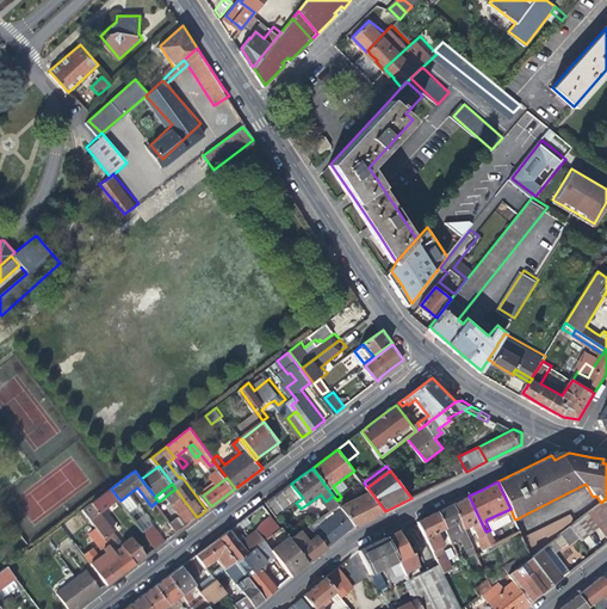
[(278,517),(296,503),(303,498),(291,484),(267,502),(278,517)]
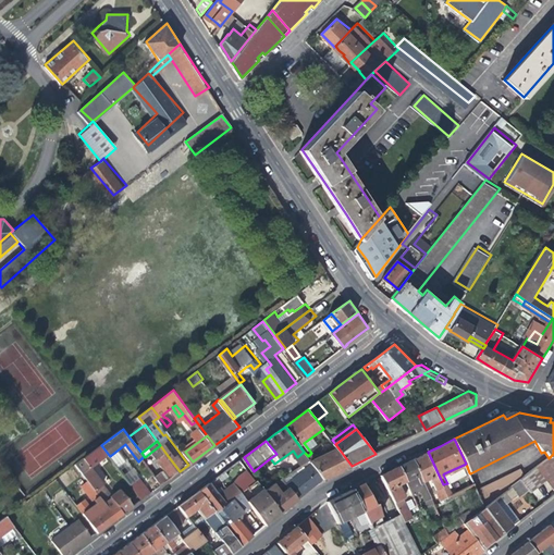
[(93,467),(109,455),(101,445),(77,464),(89,479),(98,492),(106,485),(93,467)]
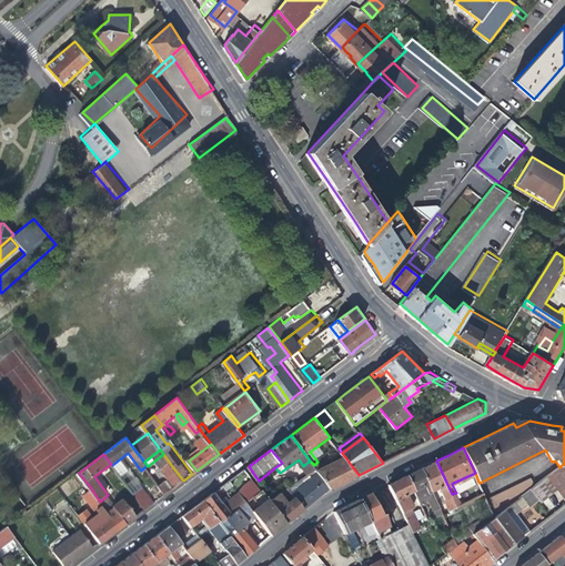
[(184,454),(180,457),(192,474),(197,471),(189,461),(184,454)]
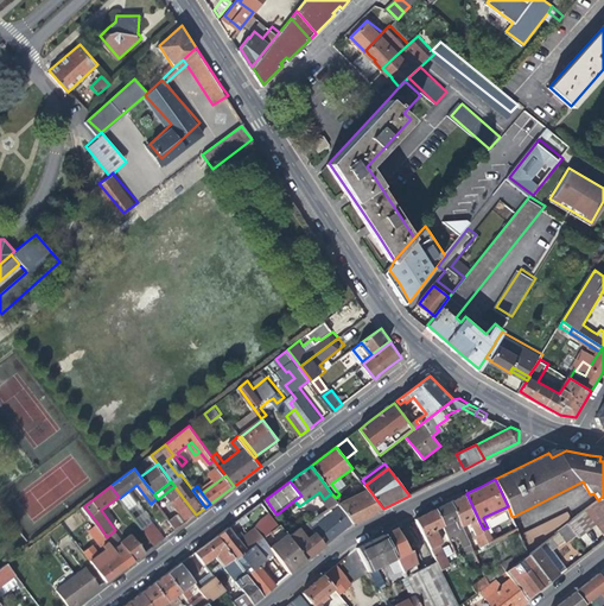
[(343,502),(339,494),(336,498),(339,503),(354,522),(355,523),(373,515),(383,509),(369,490),(343,502)]
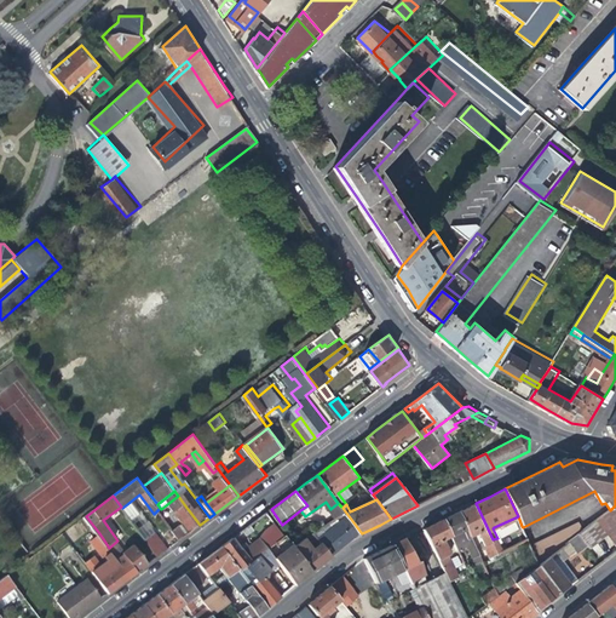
[(128,507),(133,516),(143,511),(139,503),(128,507)]
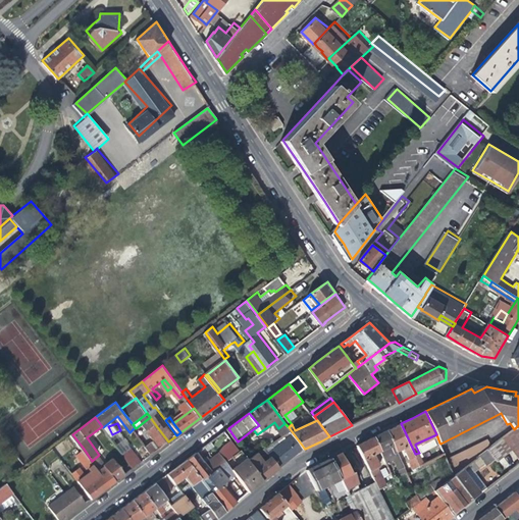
[(415,454),(401,423),(395,426),(388,429),(399,451),(405,448),(413,463),(411,464),(414,469),(421,466),(415,454)]
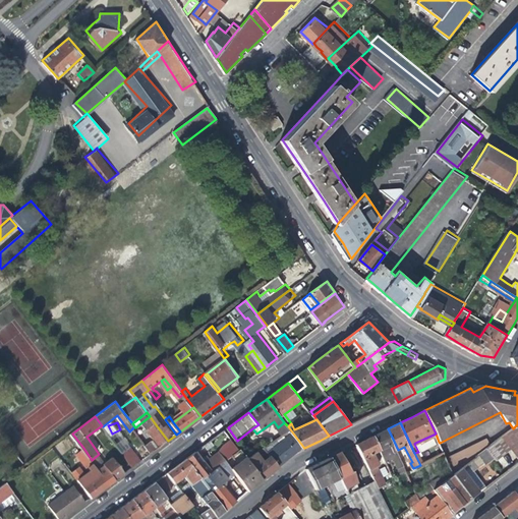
[(161,446),(168,441),(155,423),(148,428),(161,446)]
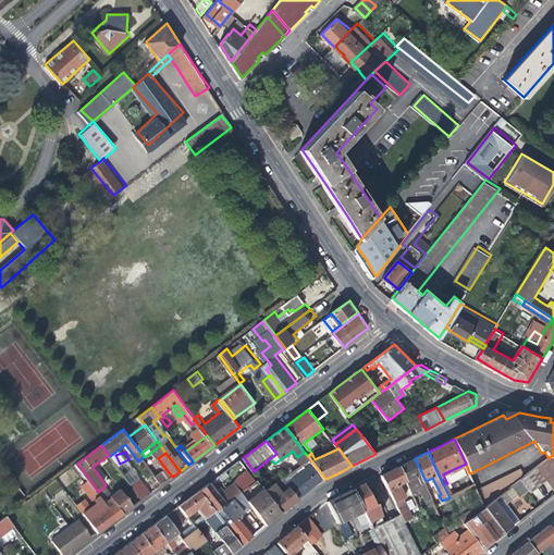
[(436,504),(426,481),(415,458),(408,461),(402,465),(408,480),(413,488),(419,484),(428,502),(425,504),(427,508),(436,504)]
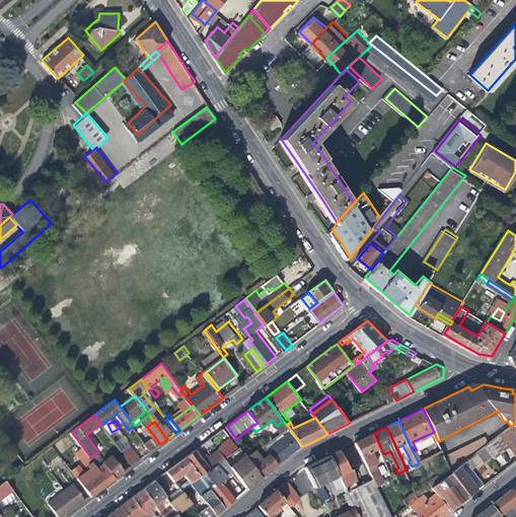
[(271,453),(279,464),(292,453),(302,445),(290,429),(287,431),(266,443),(264,444),(269,450),(271,453)]
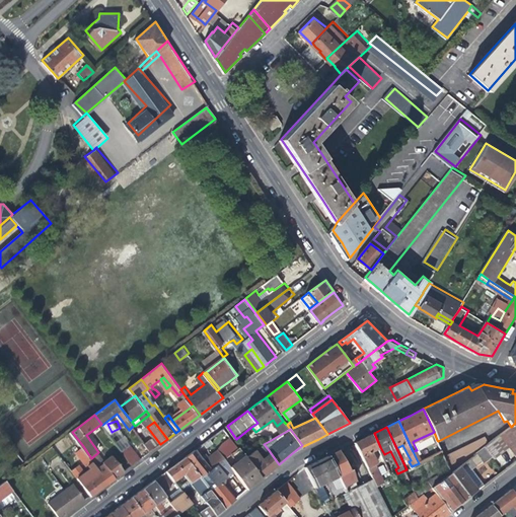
[(511,446),(515,452),(515,439),(508,430),(503,433),(493,441),(500,449),(493,454),(496,458),(502,453),(511,446)]
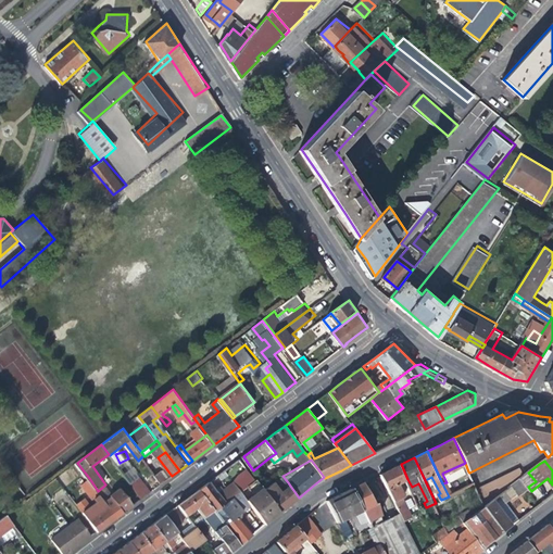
[(401,482),(407,479),(401,464),(391,469),(382,474),(400,510),(405,520),(414,516),(404,496),(407,495),(401,482)]
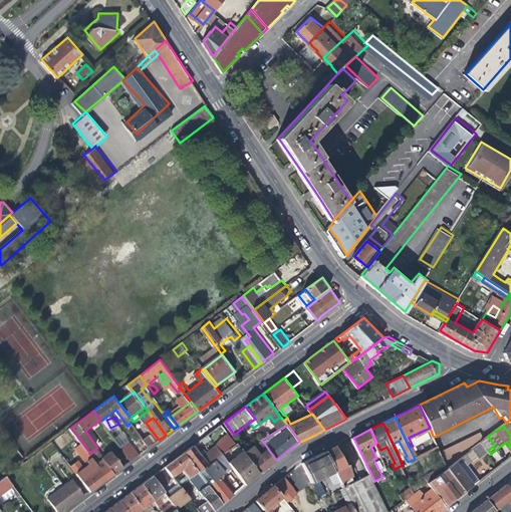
[(481,432),(464,441),(469,452),(476,446),(484,440),(481,432)]
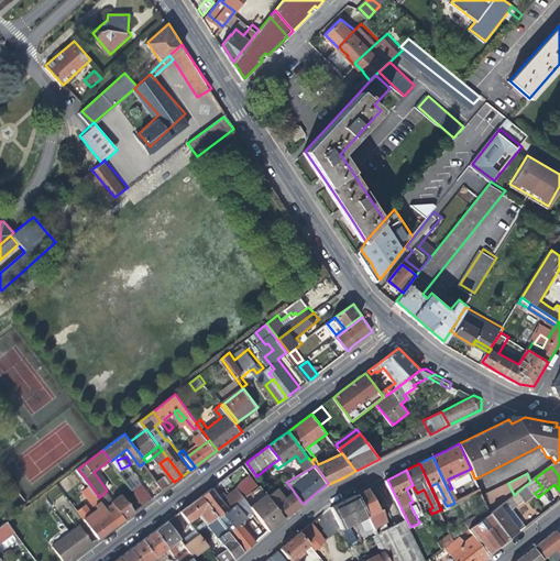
[(160,480),(166,488),(172,484),(165,475),(160,480)]
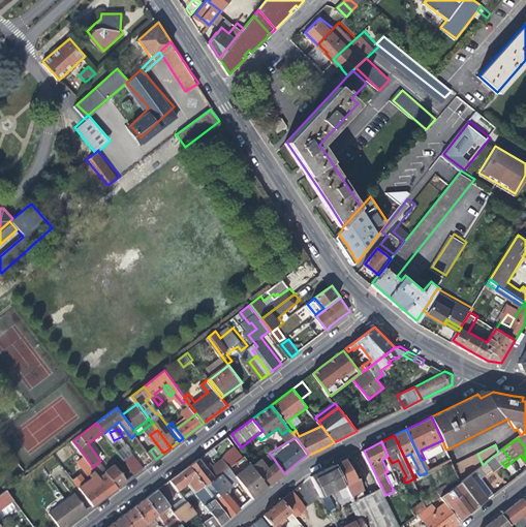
[(214,475),(211,471),(200,458),(190,465),(205,485),(230,466),(244,456),(240,450),(225,460),(228,465),(214,475)]
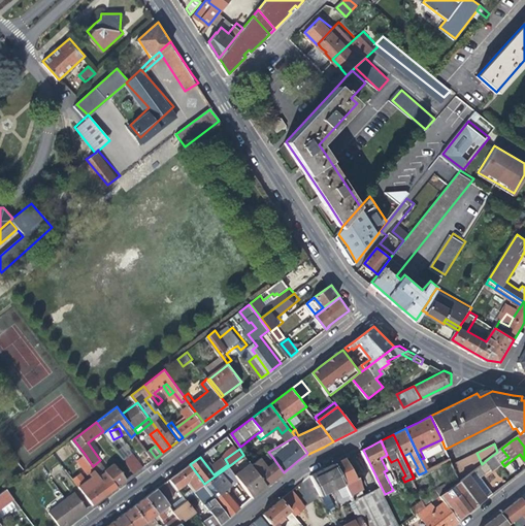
[(431,468),(421,449),(420,450),(424,458),(420,459),(426,471),(431,468)]
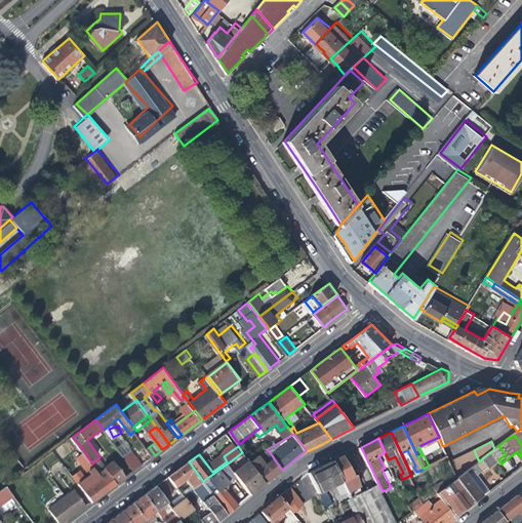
[(492,465),(498,459),(506,454),(498,446),(494,449),(486,455),(492,465)]
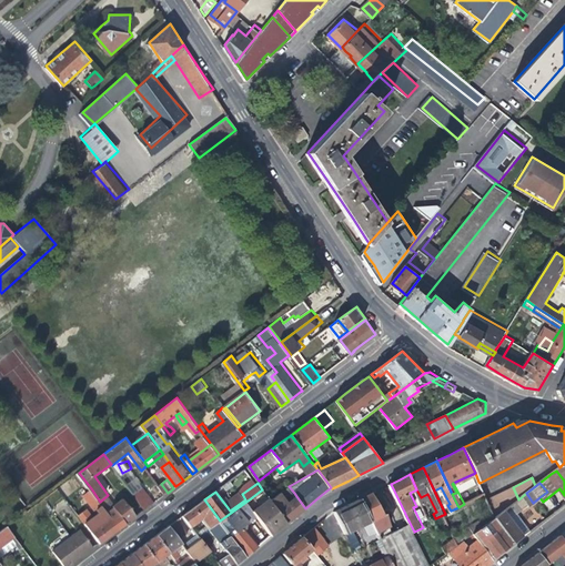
[(286,498),(294,493),(289,486),(281,492),(286,498)]
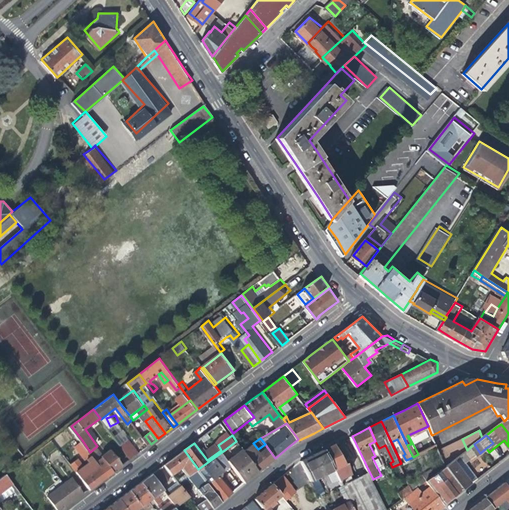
[(122,446),(132,458),(141,451),(131,439),(122,446)]
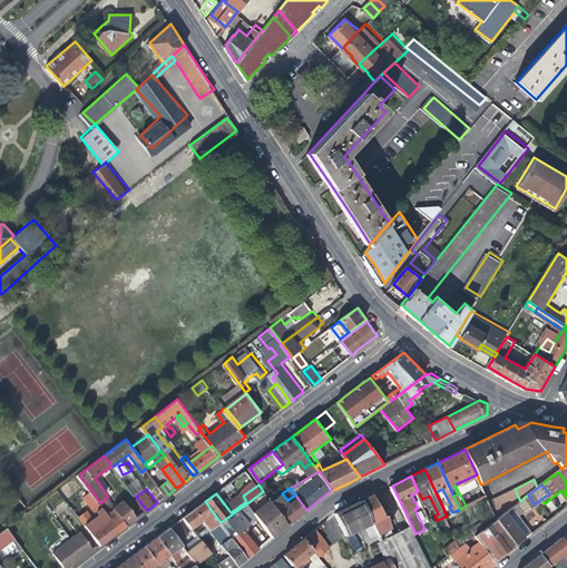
[(489,501),(497,519),(517,502),(520,501),(515,489),(489,501)]
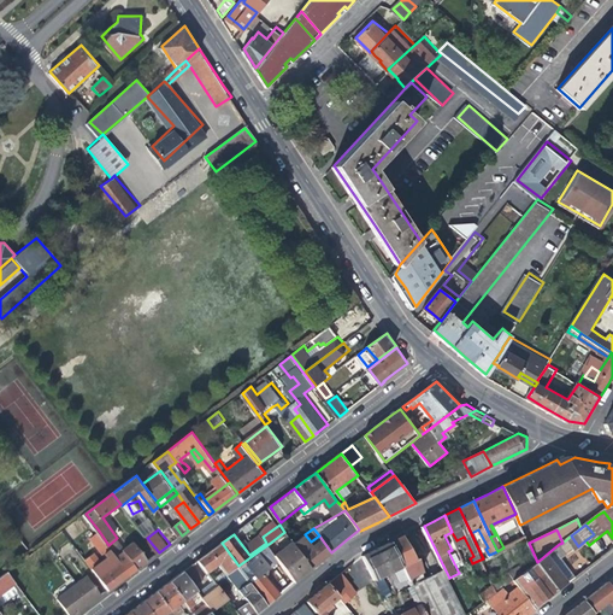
[(111,590),(131,574),(117,556),(108,545),(99,531),(93,536),(110,557),(102,562),(88,544),(80,549),(111,590)]
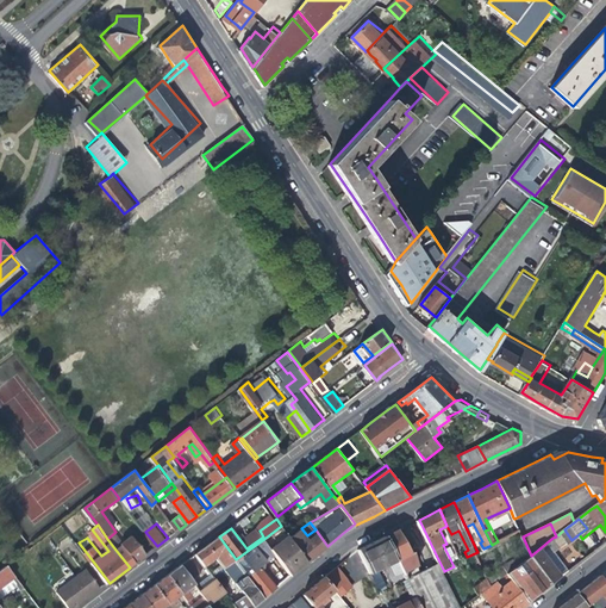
[(412,544),(403,527),(387,535),(406,572),(414,589),(419,596),(424,607),(462,607),(463,607),(444,571),(438,559),(422,569),(412,544)]
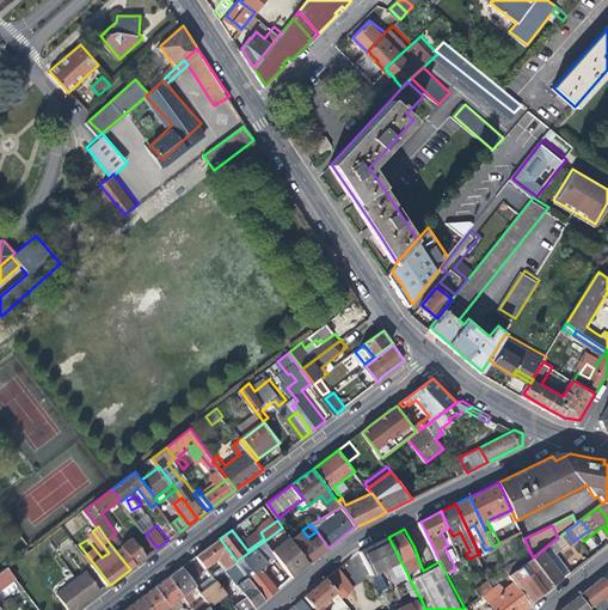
[(302,530),(292,537),(311,562),(323,553),(329,548),(319,535),(311,541),(308,537),(302,530)]
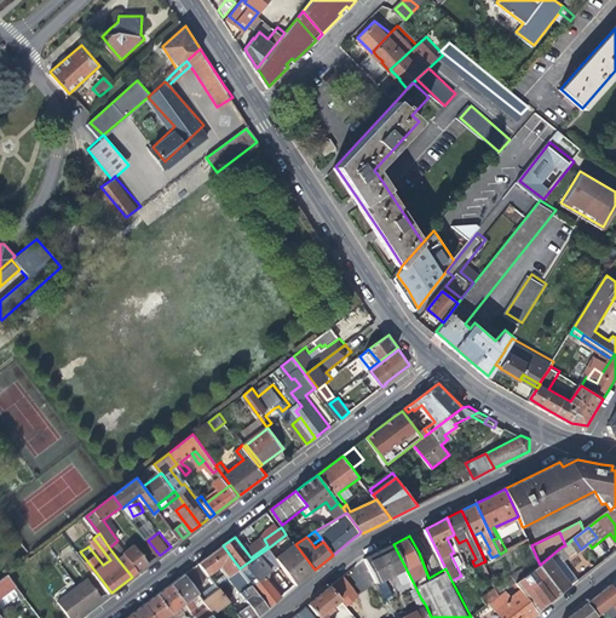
[(264,539),(247,553),(251,558),(268,545),(264,539)]
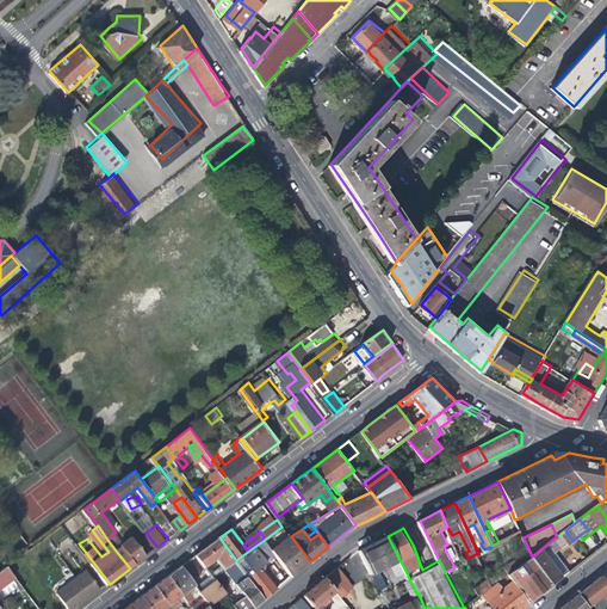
[(125,546),(137,563),(144,557),(148,554),(134,535),(123,543),(124,545),(125,546)]
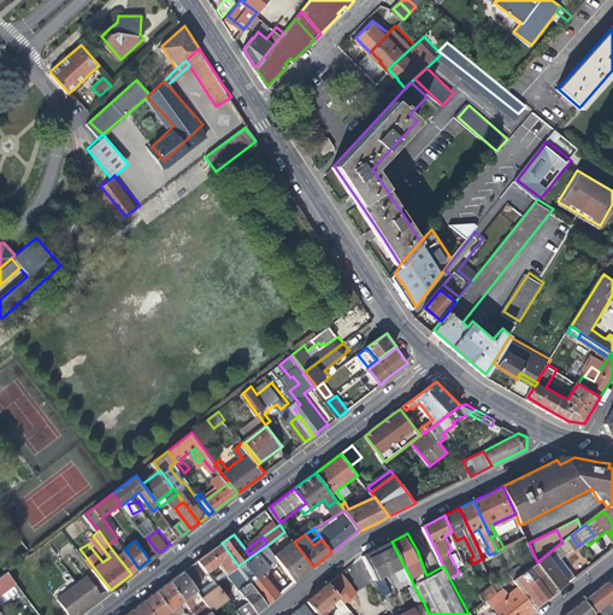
[(294,540),(276,555),(281,560),(283,563),(296,581),(306,573),(313,567),(294,542),(294,540)]
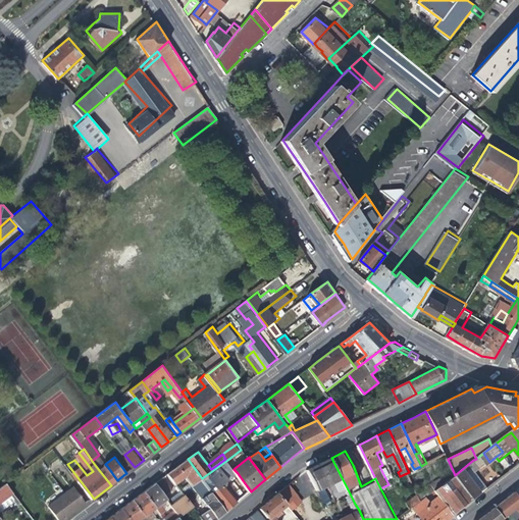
[(342,492),(348,489),(331,458),(321,462),(305,469),(323,503),(329,500),(323,486),(335,481),(342,492)]
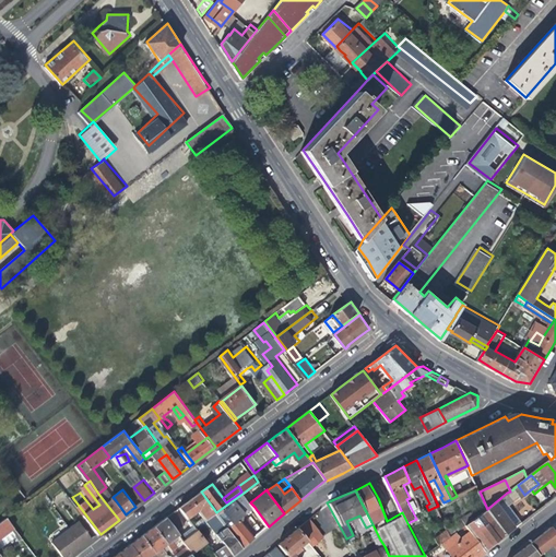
[(200,510),(204,518),(205,519),(206,519),(216,512),(201,492),(181,507),(190,518),(200,510)]
